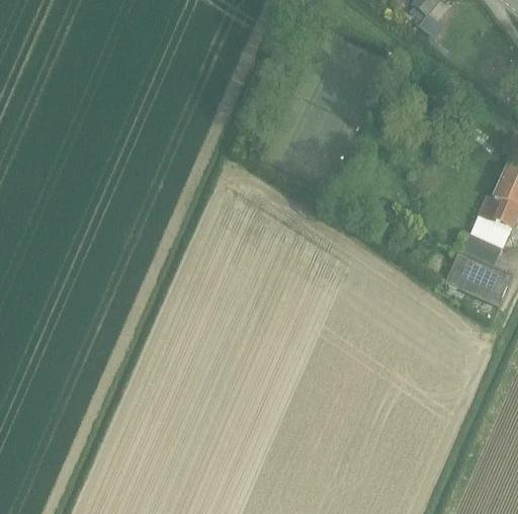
[(416,0),(411,7),(425,18),(428,14),(439,0),(416,0)]
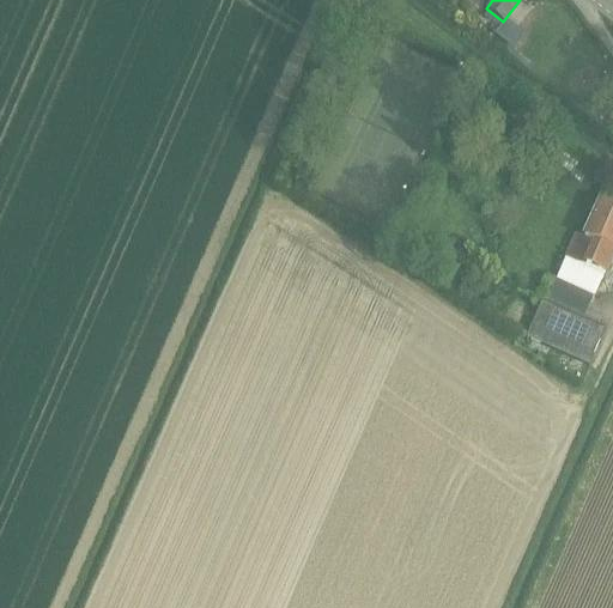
[(501,25),(496,31),(507,40),(517,26),(507,17),(503,22),(501,25)]
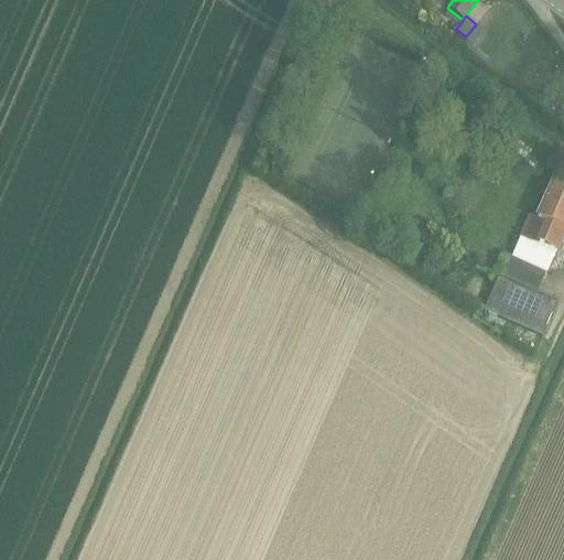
[(520,237),(512,255),(546,270),(554,252),(555,254),(563,234),(563,191),(552,185),(538,217),(530,214),(520,237)]
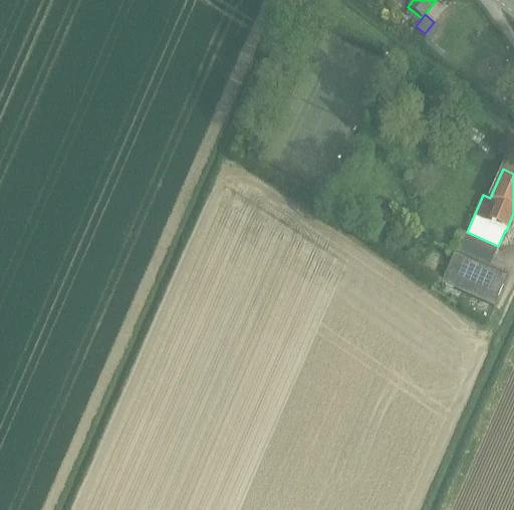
[(375,217),(371,225),(381,231),(387,222),(375,217)]
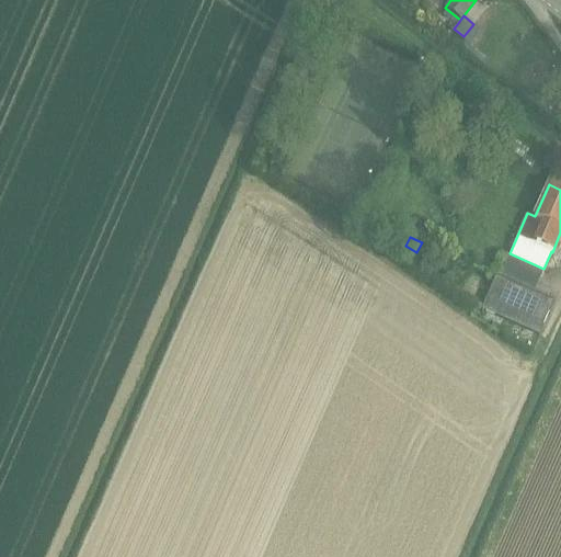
[(497,274),(482,307),(495,314),(491,325),(491,326),(490,327),(491,327),(499,330),(499,329),(500,328),(501,322),(504,317),(539,333),(554,299),(534,291),(500,275),(497,274)]
